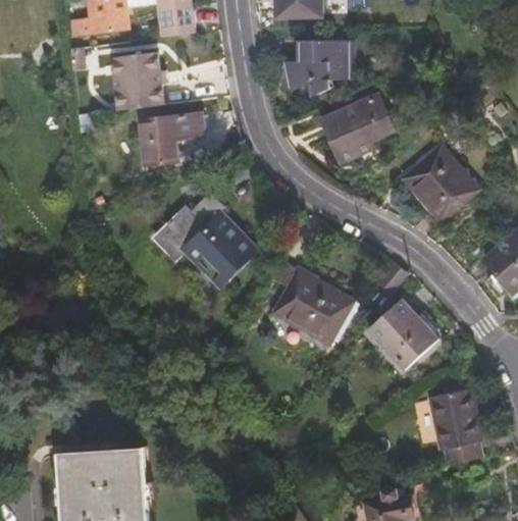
[(84,9),(82,0),(66,0),(68,11),(84,9)]
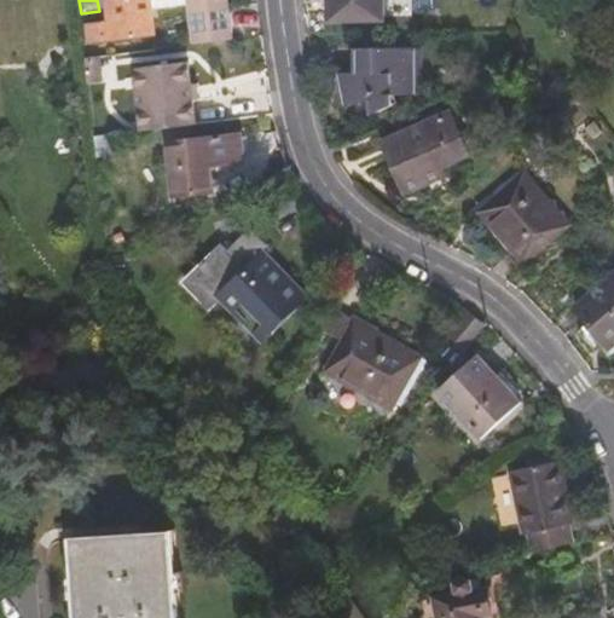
[(190,0),(196,46),(235,41),(229,0),(104,0),(106,22),(85,24),(88,42),(154,34),(151,9),(162,7),(161,0),(190,0)]
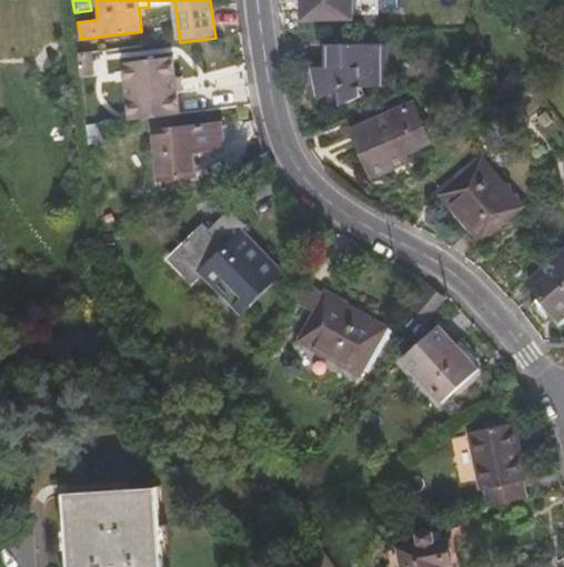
[(301,0),(302,19),(349,19),(349,0),(301,0)]
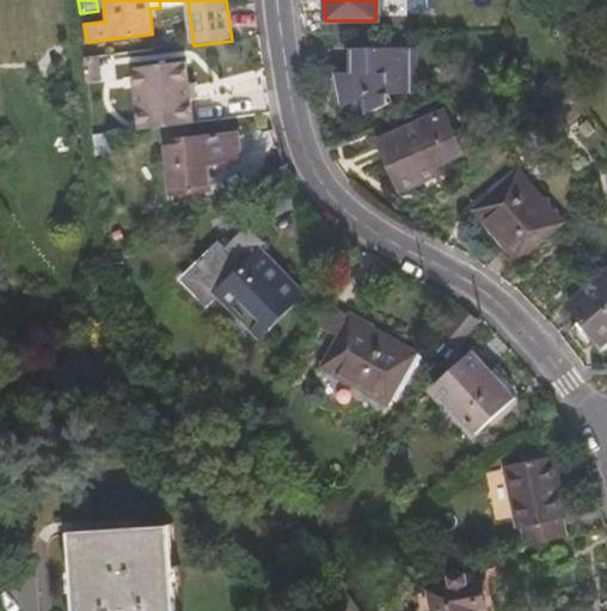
[(409,46),(350,50),(349,74),(331,75),(337,107),(359,102),(362,116),(384,105),(384,95),(409,95),(409,46)]
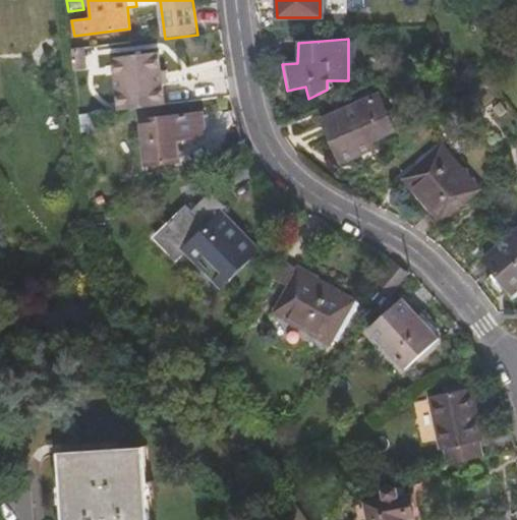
[(199,82),(195,47),(164,51),(165,63),(160,64),(163,92),(179,90),(178,84),(199,82)]
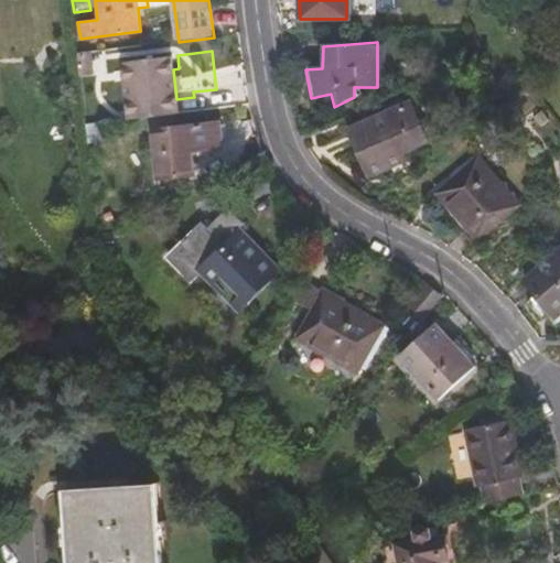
[(95,66),(93,53),(79,55),(82,68),(95,66)]
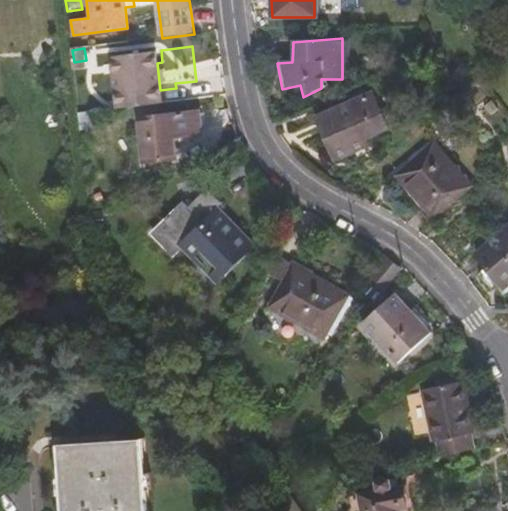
[(368,93),(312,119),(332,161),(365,146),(362,138),(383,128),(368,93)]
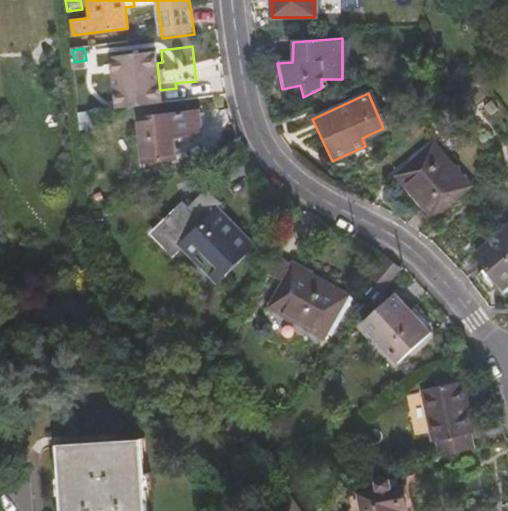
[(194,110),(133,117),(139,162),(172,158),(169,135),(196,131),(194,110)]
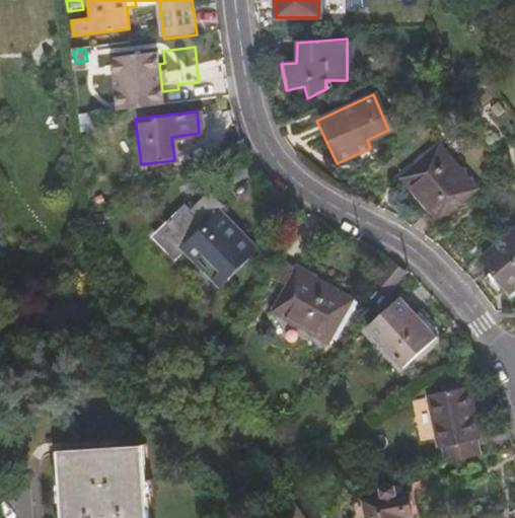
[(94,133),(91,115),(81,117),(85,134),(94,133)]
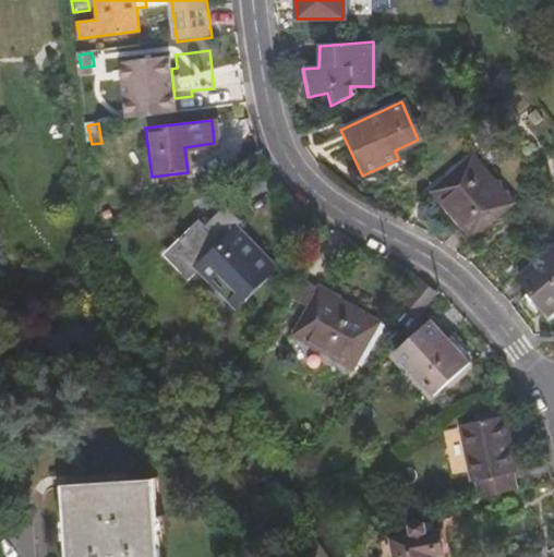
[(470,159),(429,195),(467,241),(509,206),(470,159)]
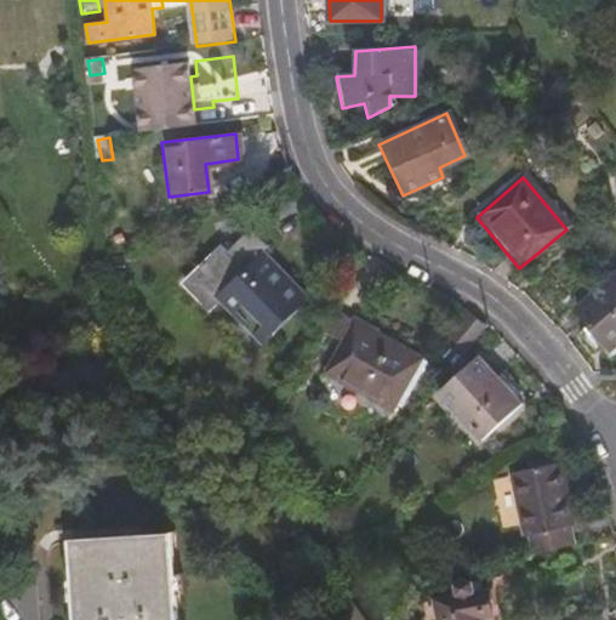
[(220,251),(183,283),(207,311),(221,299),(258,341),(300,305),(281,285),(285,282),(272,266),(268,269),(261,261),(268,255),(250,235),(224,257),(220,251)]
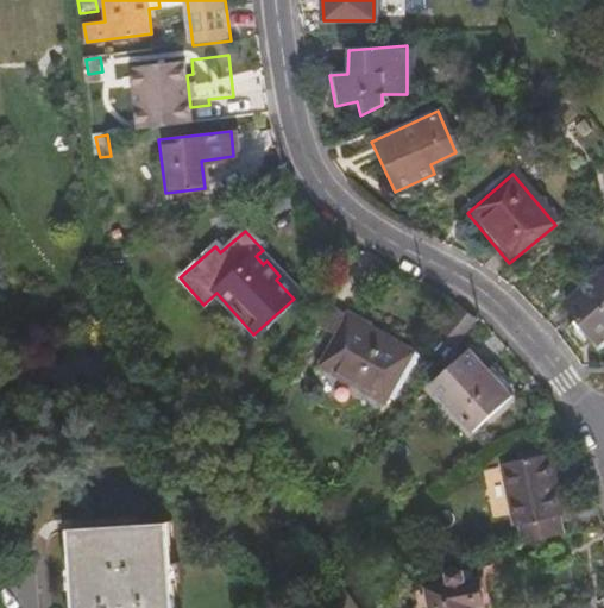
[(603,273),(562,308),(596,348),(603,340),(603,273)]
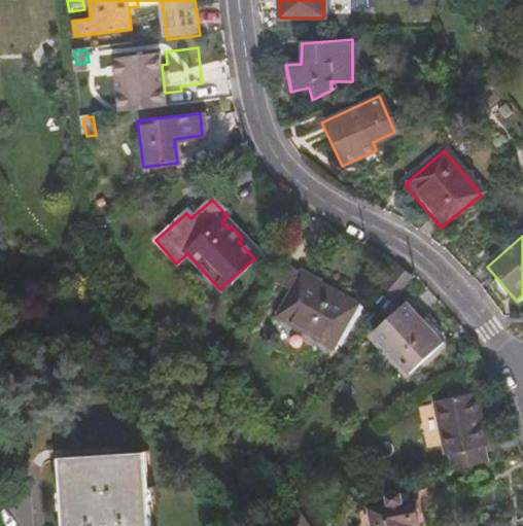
[(282,265),(271,285),(289,294),(301,275),(282,265)]
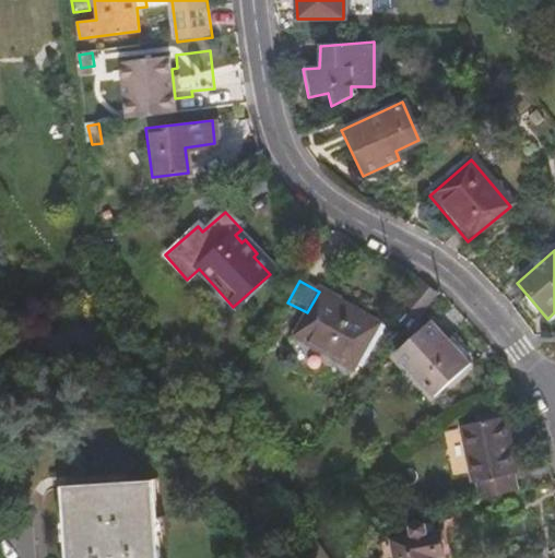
[(411,321),(413,323),(436,296),(421,283),(399,310),(411,321)]
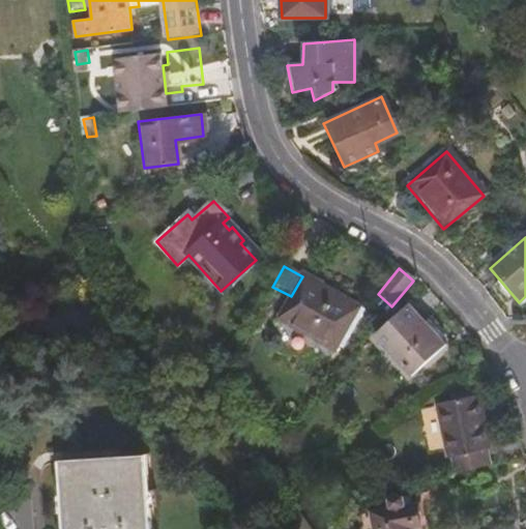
[(302,276),(291,296),(278,321),(335,351),(359,306),(302,276)]
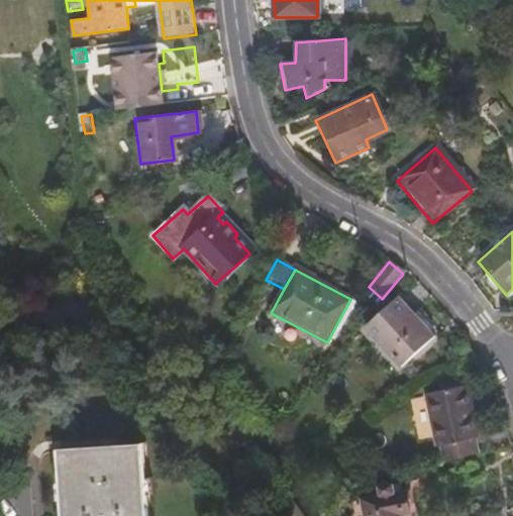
[(369,310),(380,297),(369,287),(358,300),(369,310)]
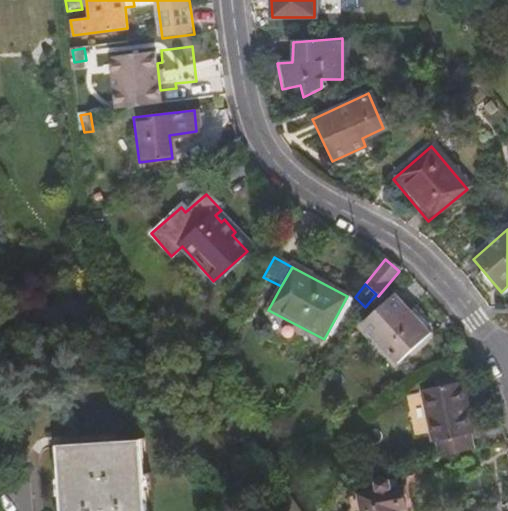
[(396,297),(359,322),(389,363),(425,338),(396,297)]
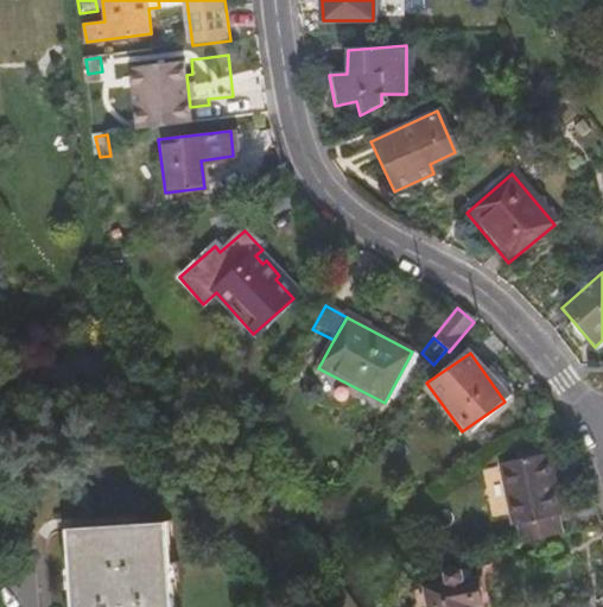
[(518,523),(521,542),(562,533),(558,514),(562,513),(550,451),(500,463),(513,524),(518,523)]
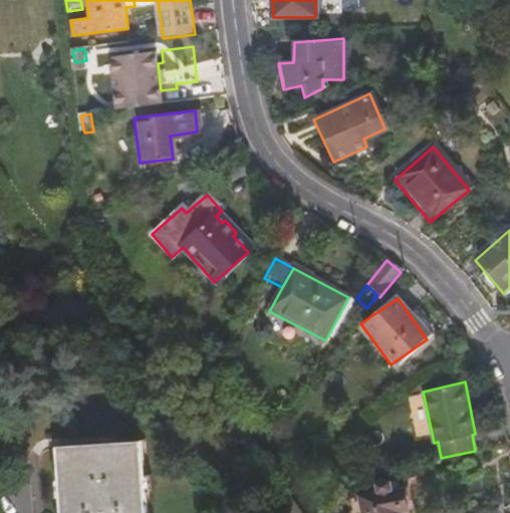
[(361,409),(353,397),(342,403),(350,416),(361,409)]
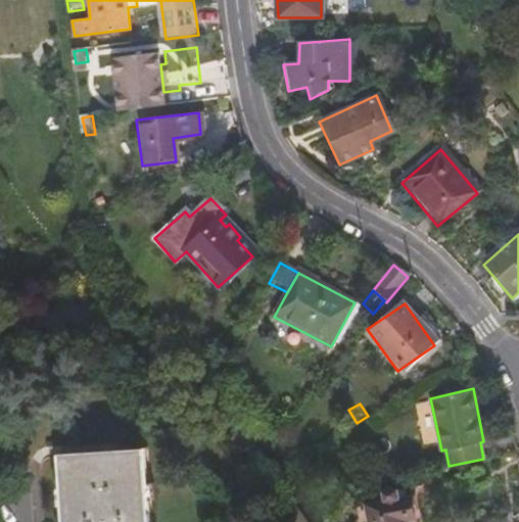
[(64,521),(148,521),(146,461),(61,464),(64,521)]
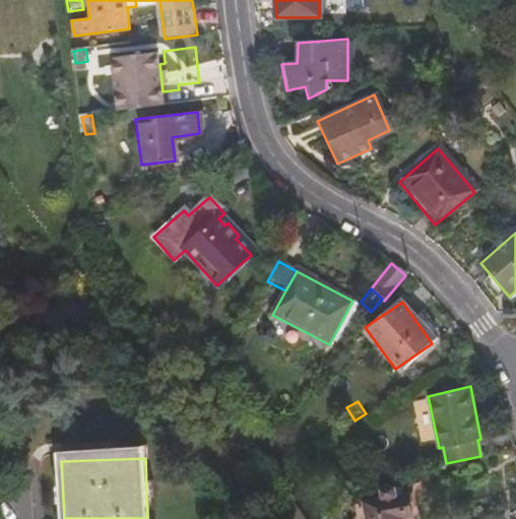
[(403,518),(412,516),(408,492),(395,494),(393,485),(385,481),(377,488),(378,497),(359,500),(360,502),(363,518),(403,518)]
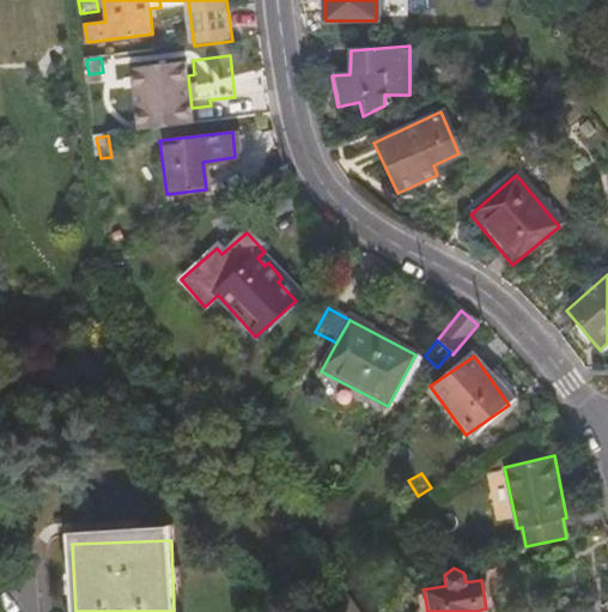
[(427,611),(424,592),(409,594),(413,611),(427,611)]
